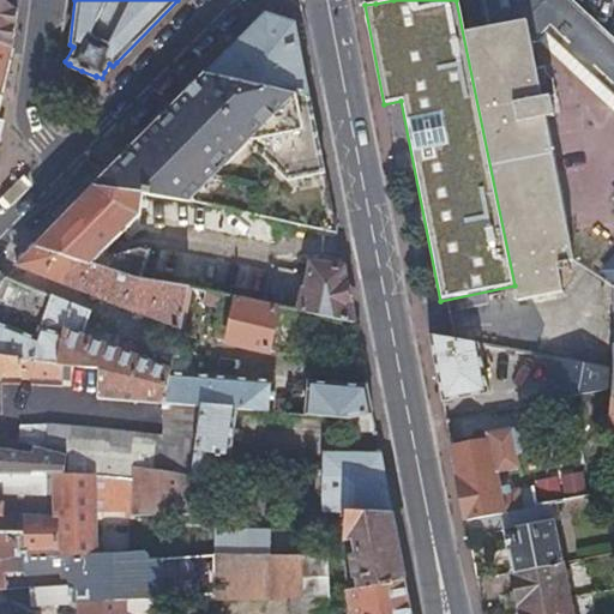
[(613,6),(607,0),(456,0),(515,286),(517,298),(565,289),(560,269),(571,266),(569,258),(576,257),(613,284),(613,6)]
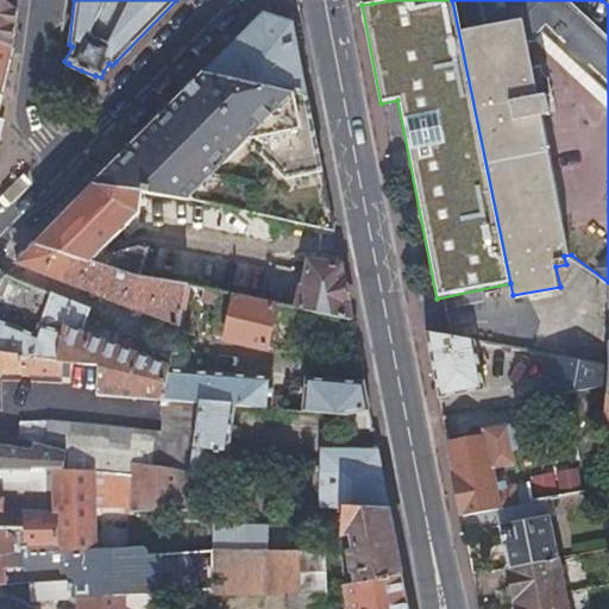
[(246,33),(205,75),(309,94),(295,23),(265,14),(246,33)]
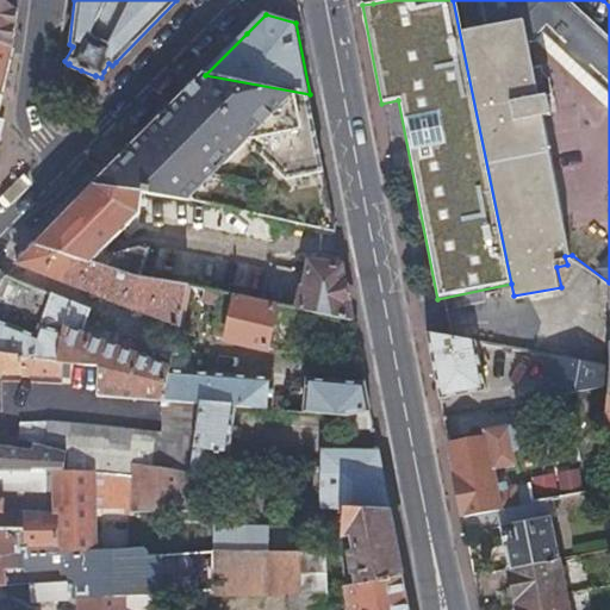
[(0,93),(11,49),(0,45),(0,93)]
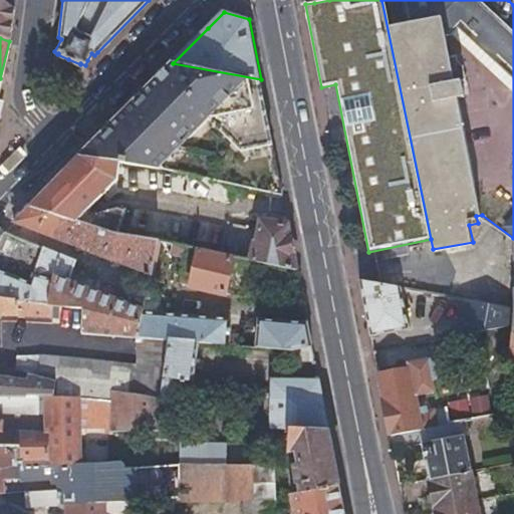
[(261,79),(173,63),(153,83),(113,122),(79,158),(283,193),(261,79)]
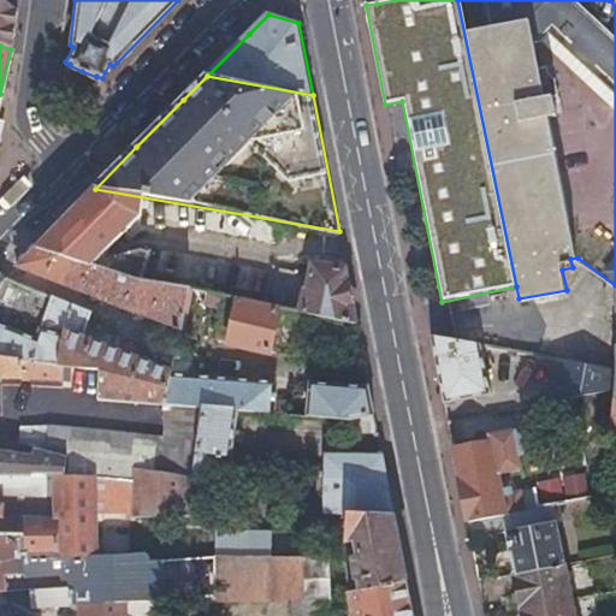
[(143,199),(95,189),(36,248),(138,272),(142,252),(141,249),(114,254),(107,252),(126,232),(131,236),(137,230),(134,226),(140,220),(143,199)]
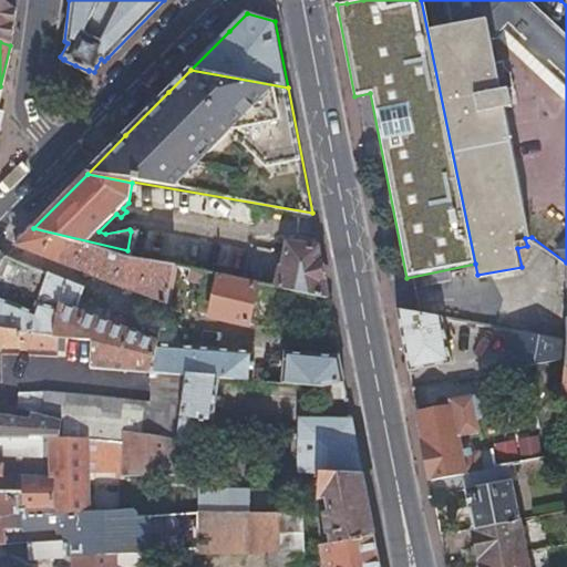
[(127,250),(33,228),(17,245),(169,301),(179,263),(127,250)]
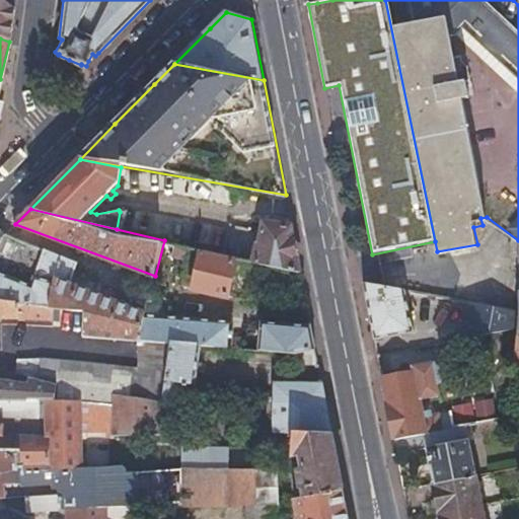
[(263,218),(261,230),(258,241),(254,244),(251,260),(300,271),(291,224),(263,218)]
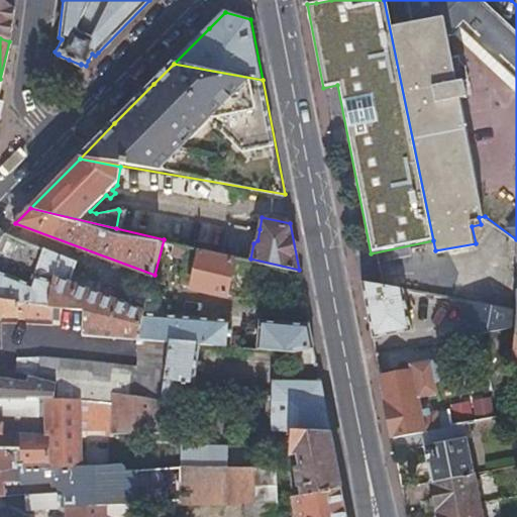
[(0,238),(0,299),(63,306),(88,309),(86,332),(142,338),(145,310),(71,280),(77,263),(6,233),(0,238)]
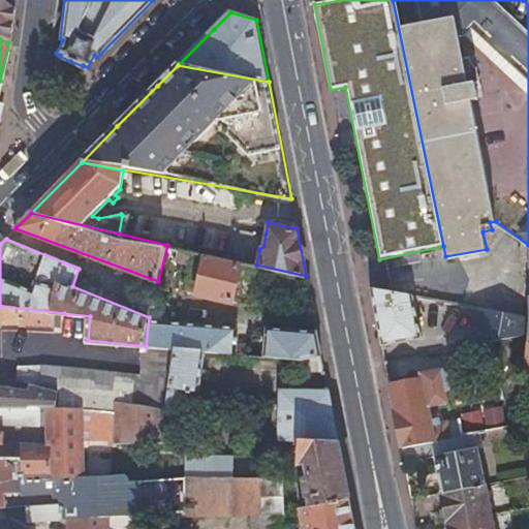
[(299,363),(321,356),(317,333),(265,331),(265,338),(247,336),(245,348),(236,347),(237,331),(162,320),(165,303),(169,303),(182,248),(167,245),(158,281),(149,317),(146,346),(169,349),(201,352),(299,363)]
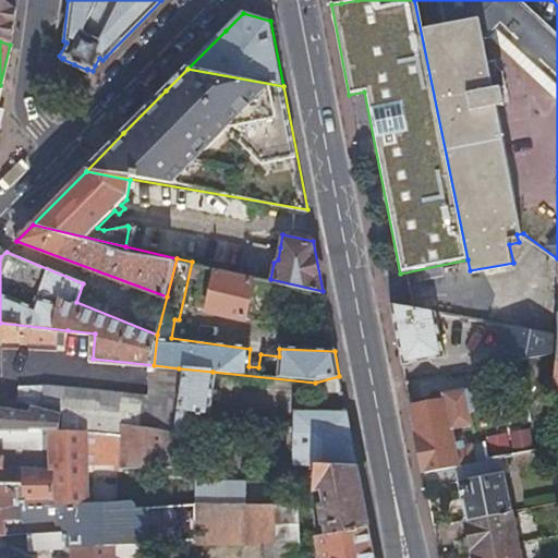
[(214,293),(205,291),(197,290),(194,304),(246,315),(254,276),(218,268),(214,293)]
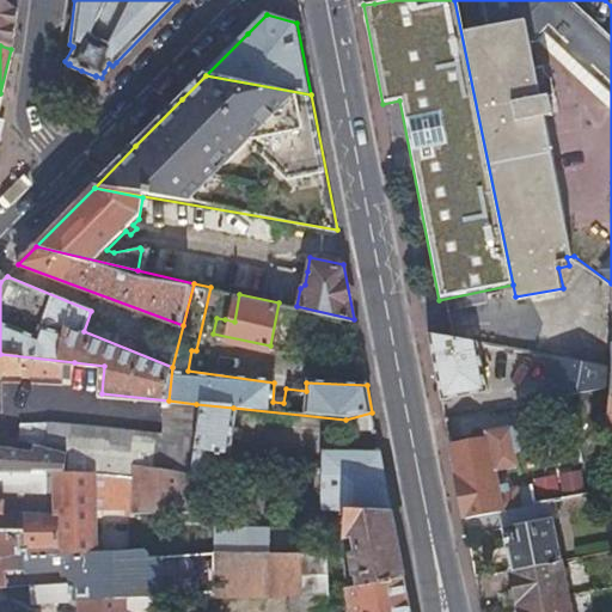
[(428,336),(434,369),(441,404),(487,395),(478,344),(428,336)]
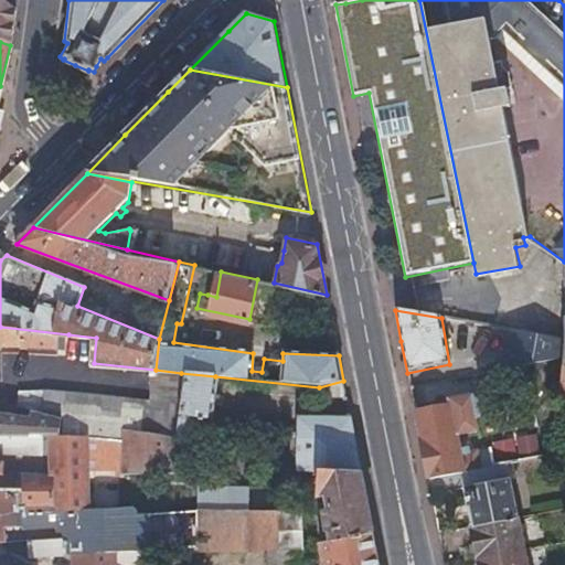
[(67,348),(68,334),(0,327),(0,344),(60,350),(60,347),(67,348)]
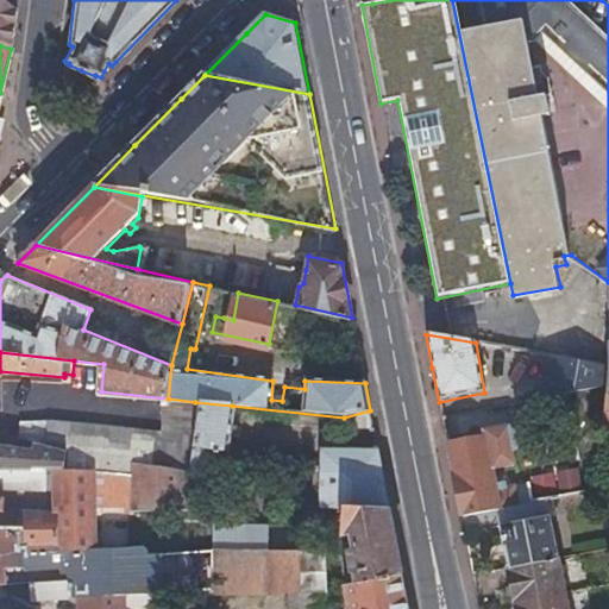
[(552,396),(607,384),(608,362),(565,355),(567,370),(547,376),(552,396)]
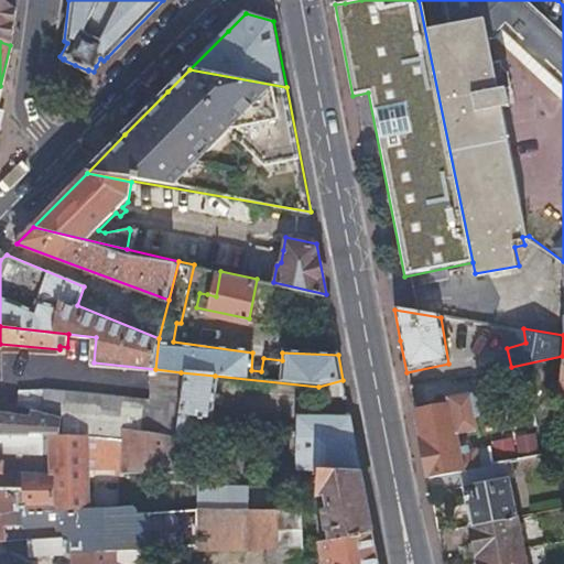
[(45,433),(85,433),(85,421),(57,415),(57,410),(18,405),(19,386),(151,394),(155,369),(94,362),(96,337),(68,334),(67,347),(60,346),(60,349),(0,344),(0,415),(44,415),(45,433)]
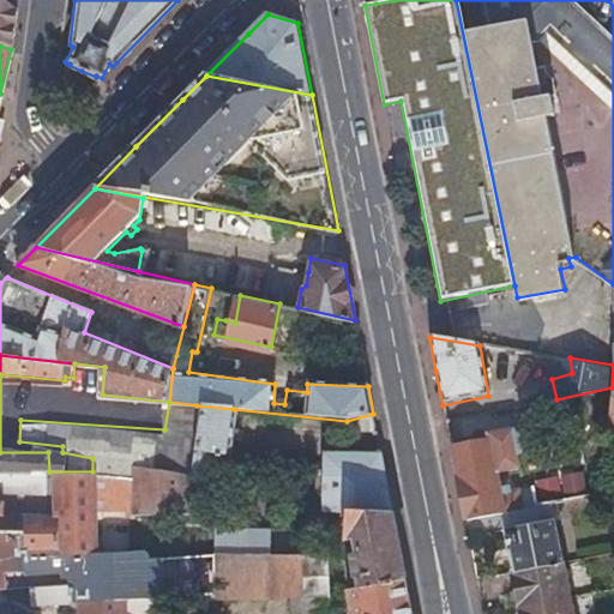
[(92,458),(92,471),(95,515),(132,516),(130,464),(188,475),(197,405),(169,402),(164,429),(20,420),(19,441),(62,446),(62,452),(92,458)]
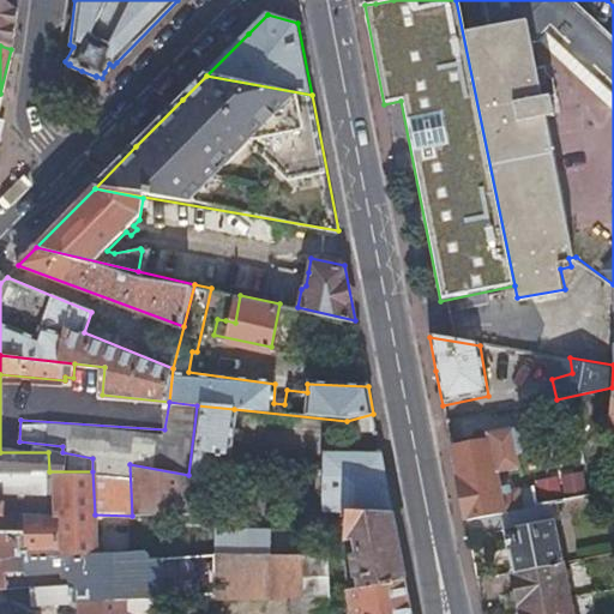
[(234,409),(197,405),(188,475),(210,479),(214,453),(229,453),(234,409)]
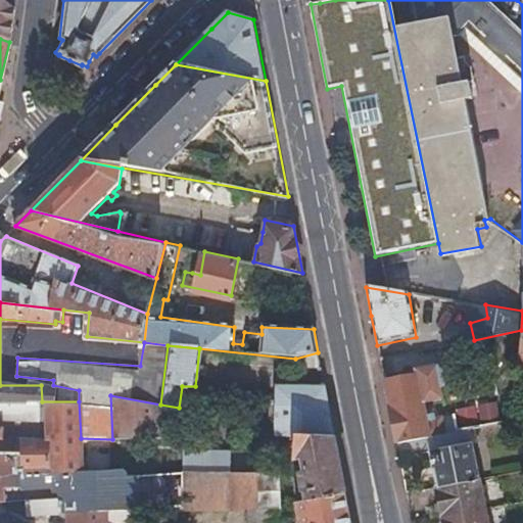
[(322,368),(318,352),(295,359),(297,369),(322,368)]
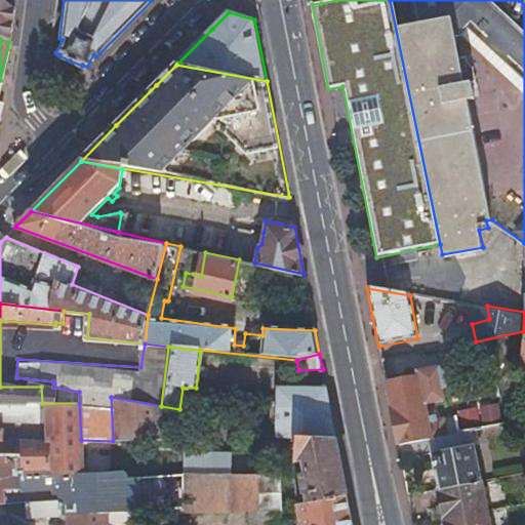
[(477,400),(476,398),(476,396),(451,401),(454,411),(449,412),(450,416),(428,421),(423,404),(443,401),(444,397),(442,388),(448,382),(445,370),(440,366),(414,371),(416,379),(387,387),(398,446),(471,429),(506,420),(499,396),(477,400)]
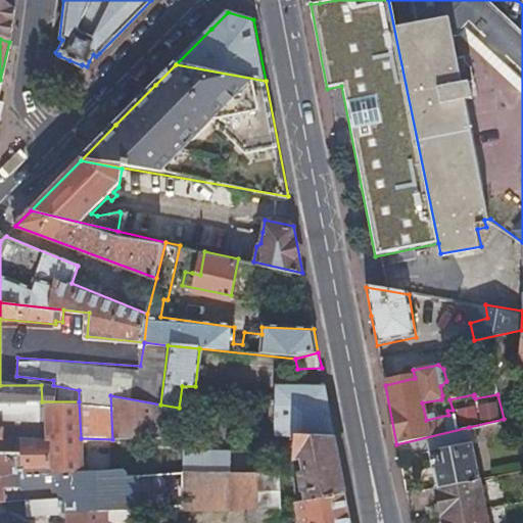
[(0,385),(0,401),(42,401),(41,385),(0,385)]
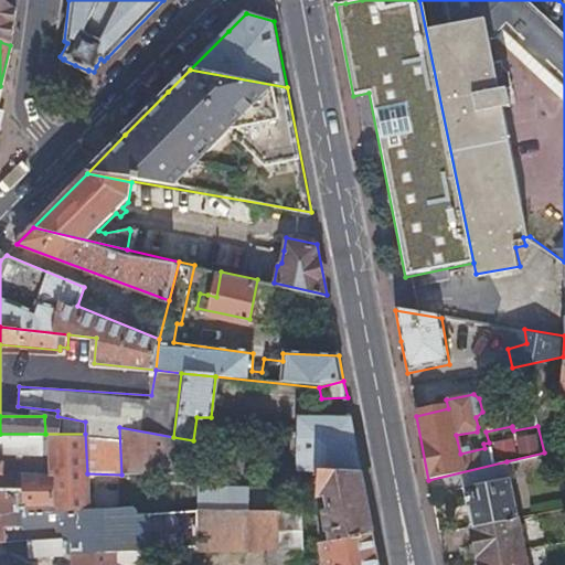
[(299,475),(315,475),(362,475),(351,417),(298,417),(298,435),(289,435),(289,441),(297,441),(299,475)]
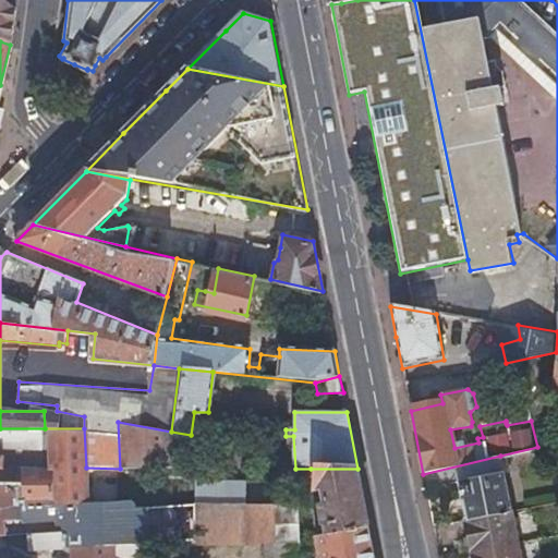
[(52,507),(61,507),(88,508),(86,468),(84,428),(45,428),(0,428),(0,486),(51,488),(52,507)]
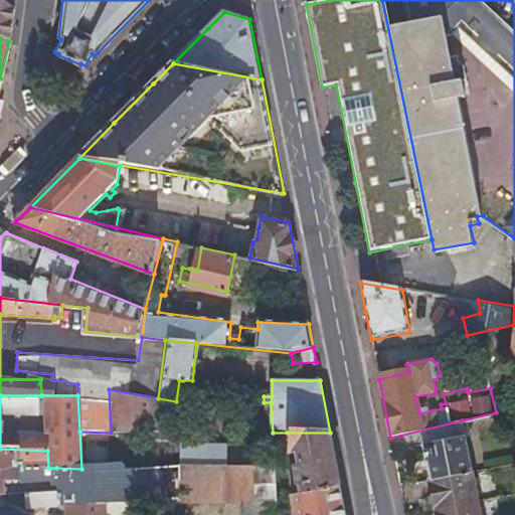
[(203,433),(212,433),(220,433),(220,409),(207,407),(203,433)]
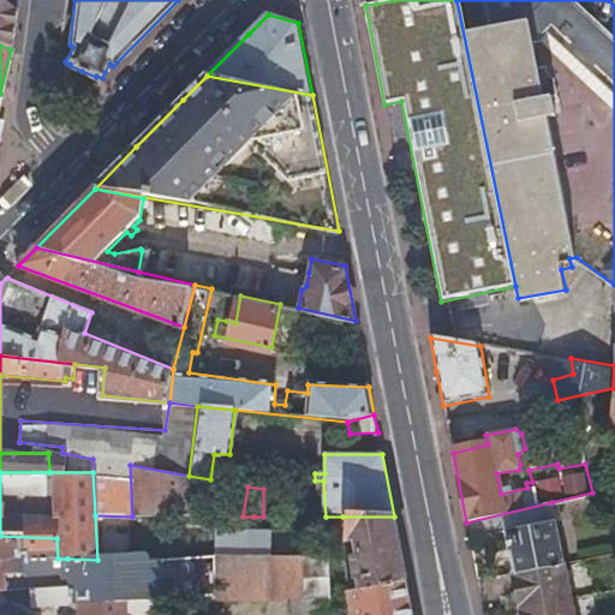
[(554,519),(551,502),(466,523),(469,538),(506,530),(554,519)]
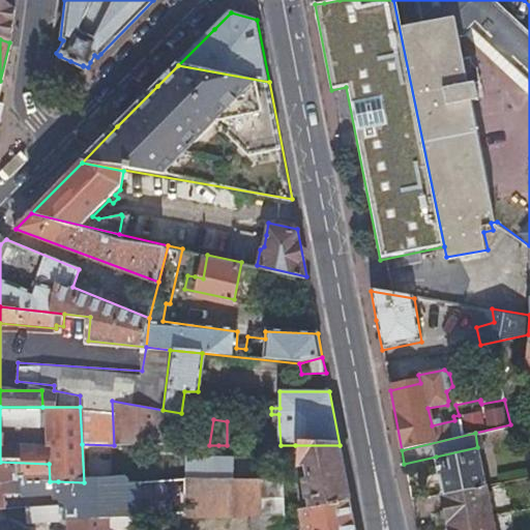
[(356,529),(340,445),(295,445),(299,468),(304,467),(306,480),(302,481),(305,501),(308,500),(311,508),(302,510),(305,529),(356,529)]
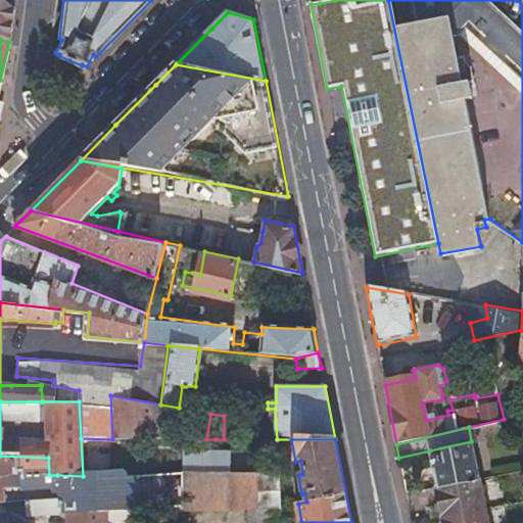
[(478,479),(471,441),(430,450),(436,487),(478,479)]
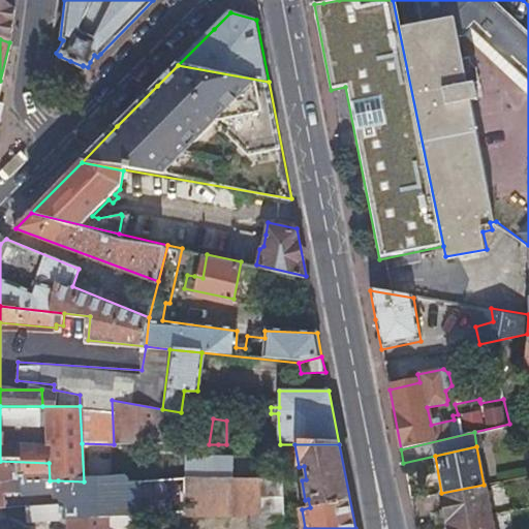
[(185,479),(190,479),(227,479),(226,459),(184,459),(185,479)]
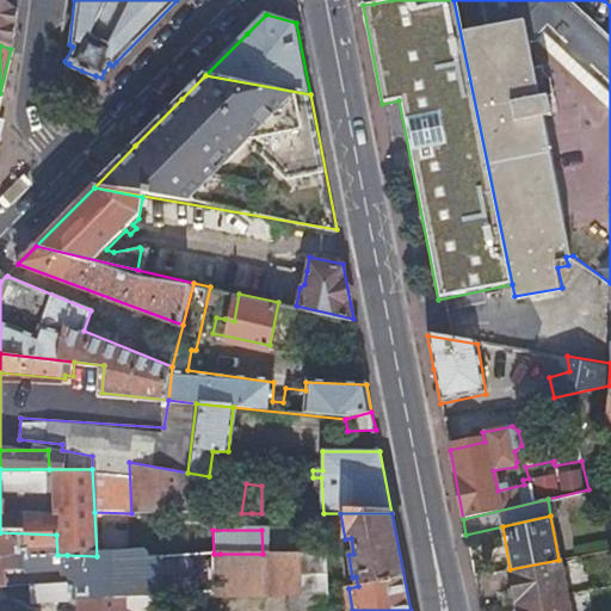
[(0,532),(0,587),(8,587),(6,571),(28,568),(26,562),(26,555),(57,555),(56,535),(0,532)]
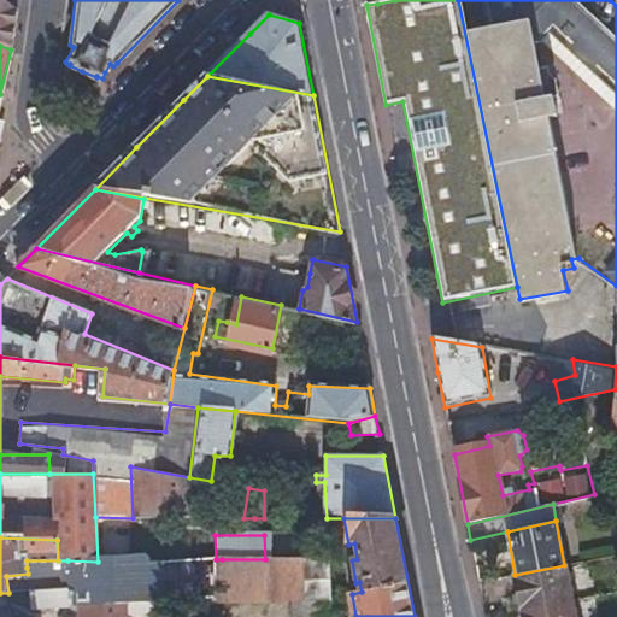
[(101,548),(103,560),(130,556),(127,544),(101,548)]
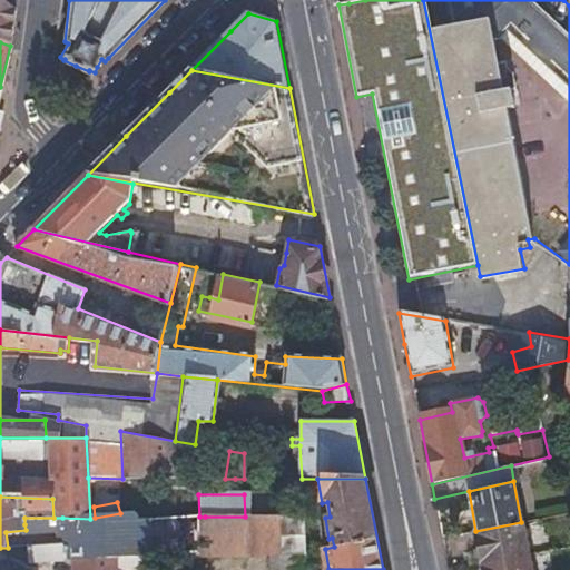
[(205,517),(205,554),(276,554),(276,569),(302,569),(302,554),(308,553),(304,504),(285,505),(285,518),(245,517),(205,517)]
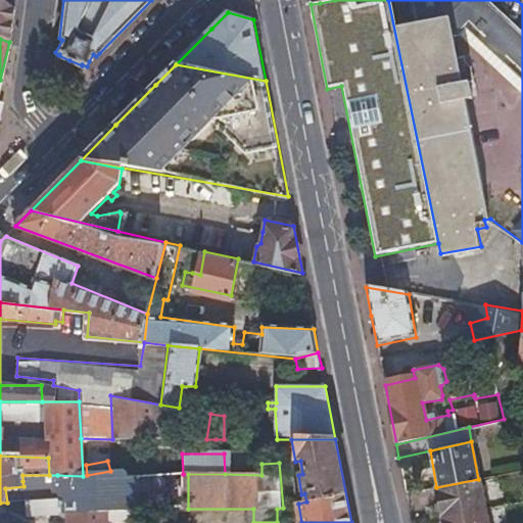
[(87,475),(85,476),(83,476),(57,475),(59,496),(61,509),(72,509),(139,509),(142,509),(137,474),(128,474),(125,468),(110,471),(87,475)]
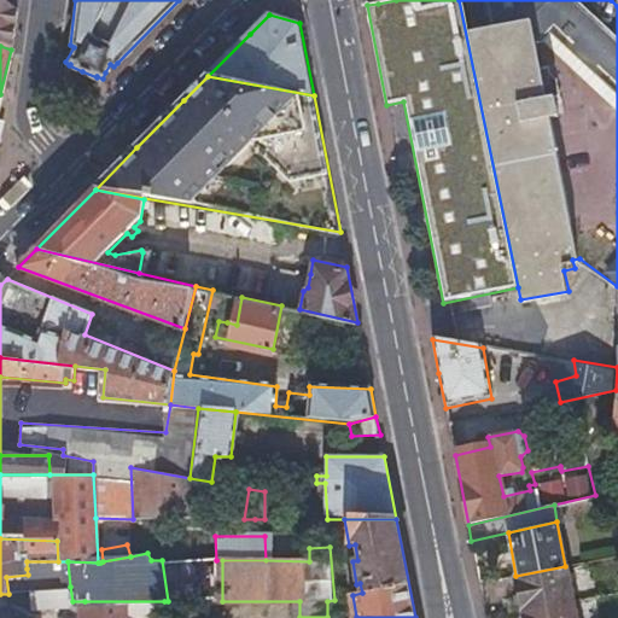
[(222,601),(222,560),(216,560),(205,560),(205,601),(222,601)]
